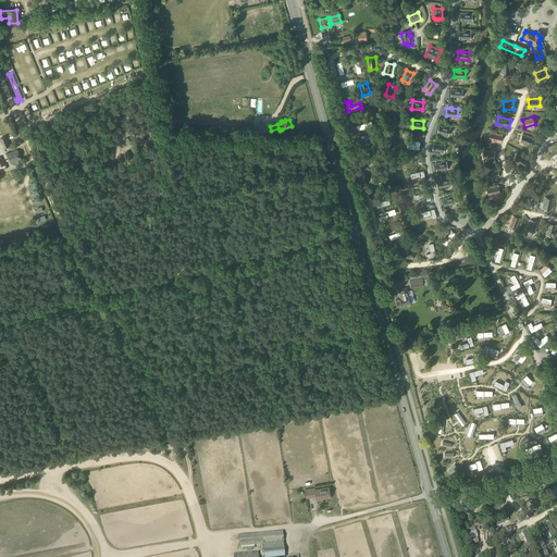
[(358,131),(373,125),(371,121),(364,123),(357,126),(358,131)]
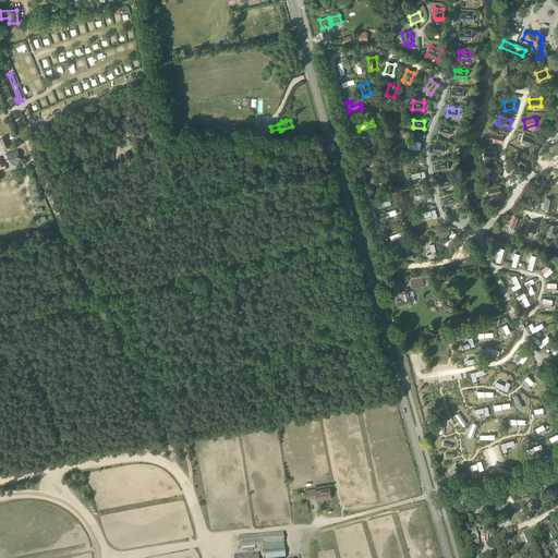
[(440,125),(438,133),(449,136),(451,128),(446,126),(445,128),(444,126),(440,125)]
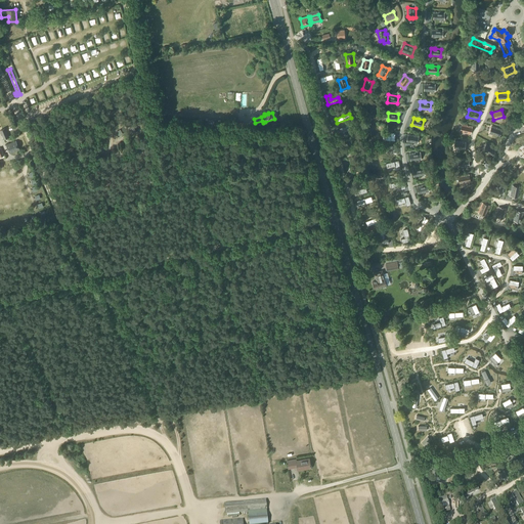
[(352,129),(351,125),(340,128),(342,136),(346,135),(345,131),(352,129)]
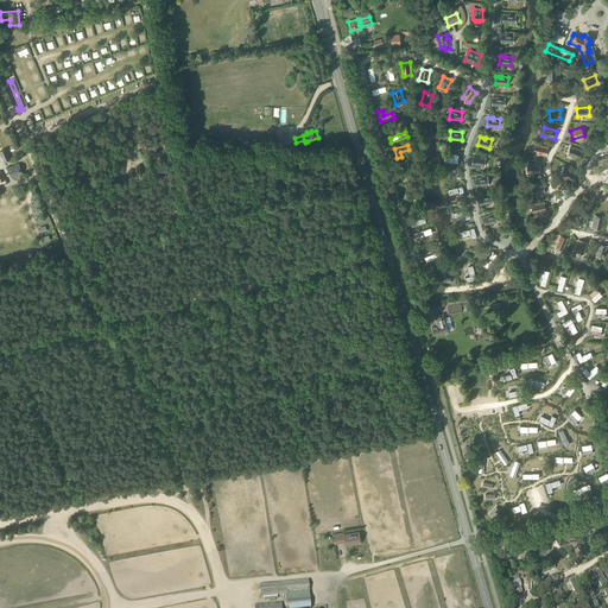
[(536,145),(533,153),(546,156),(548,147),(536,145)]
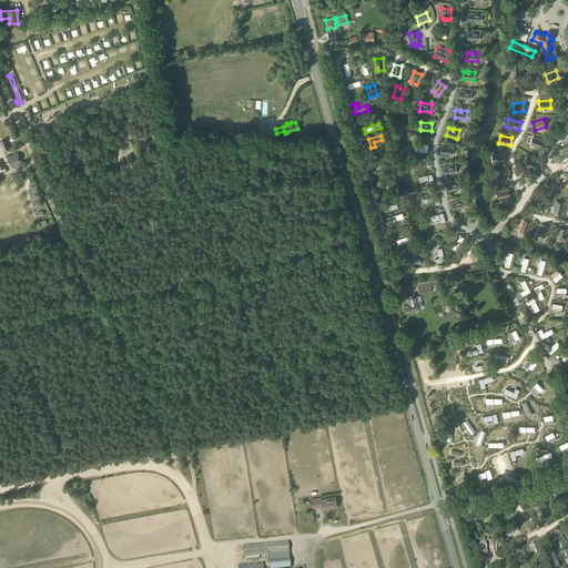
[(533,137),(530,144),(541,149),(544,141),(533,137)]
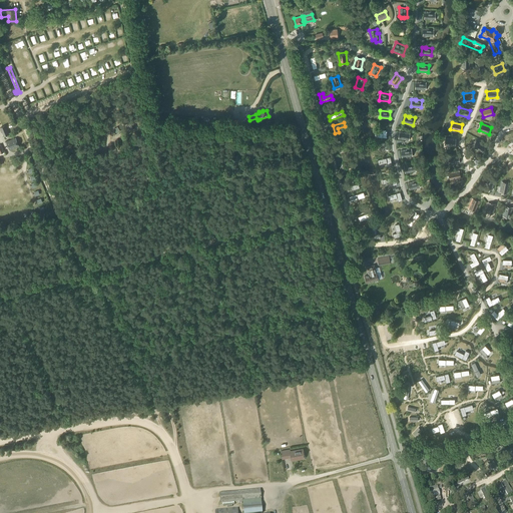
[(5,125),(0,127),(3,136),(8,134),(5,125)]
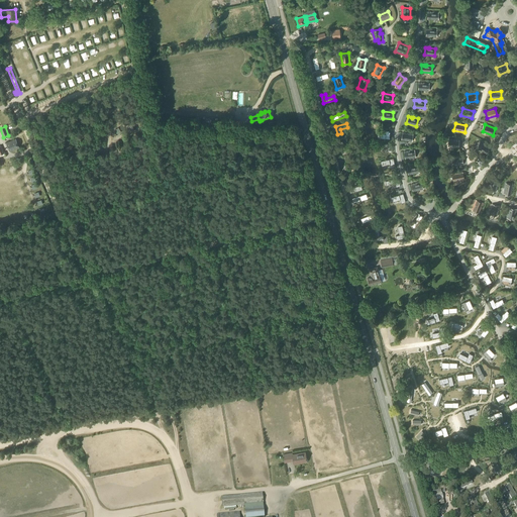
[(378,134),(378,138),(390,139),(390,131),(386,130),(386,134),(378,134)]
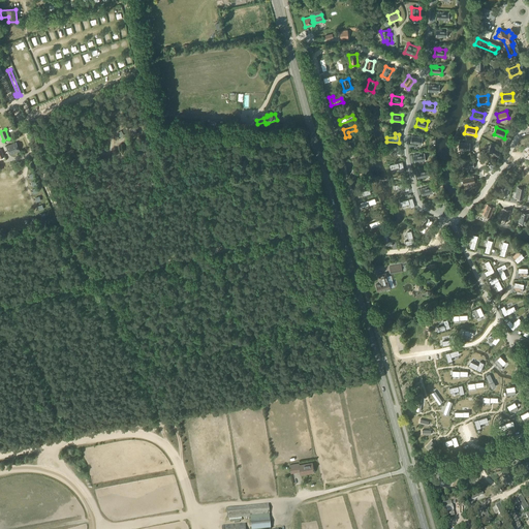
[(412,135),(411,144),(422,145),(423,137),(416,136),(416,137),(414,136),(415,136),(412,135)]
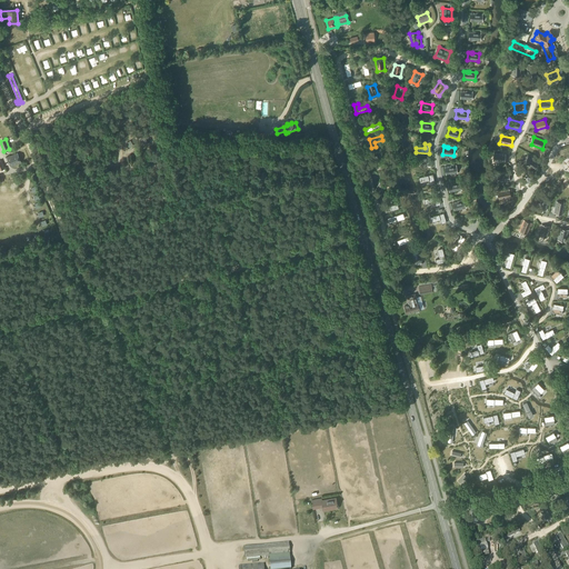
[(255,148),(255,155),(272,159),(276,150),(270,149),(269,152),(255,148)]
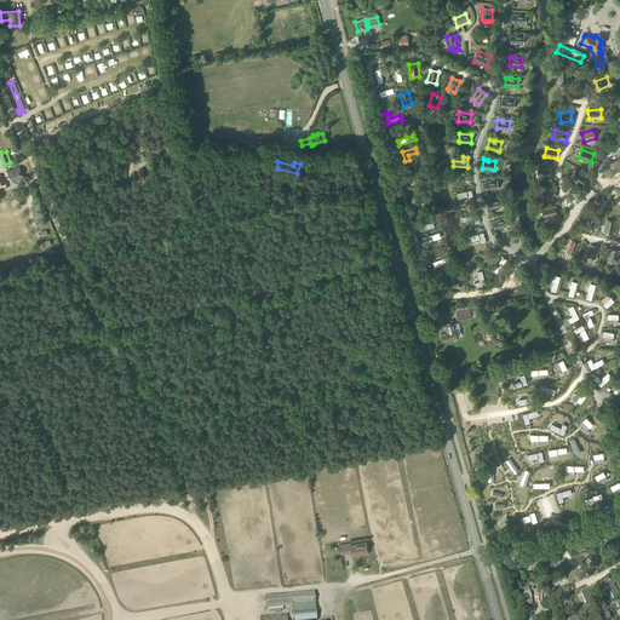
[(18,167),(7,172),(11,182),(23,177),(18,167)]
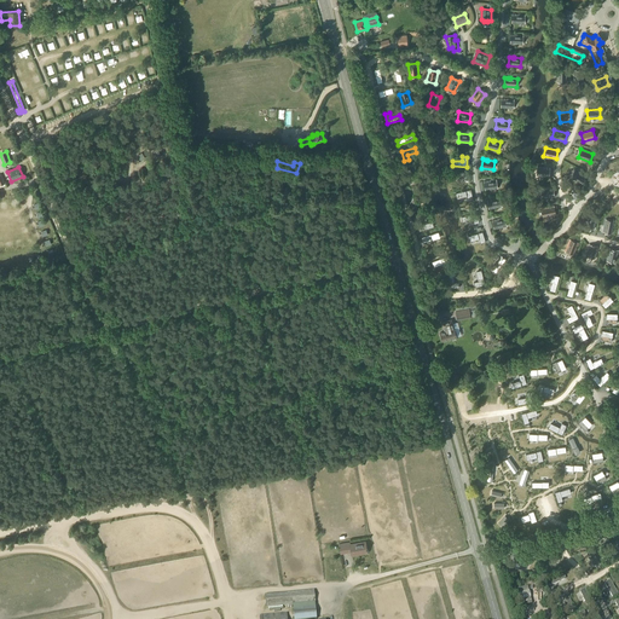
[(537,167),(537,175),(549,177),(550,168),(537,167)]
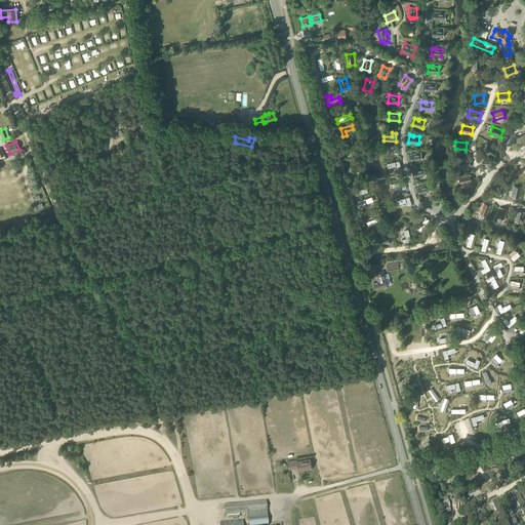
[(355,155),(354,151),(350,152),(349,145),(344,146),(347,157),(355,155)]
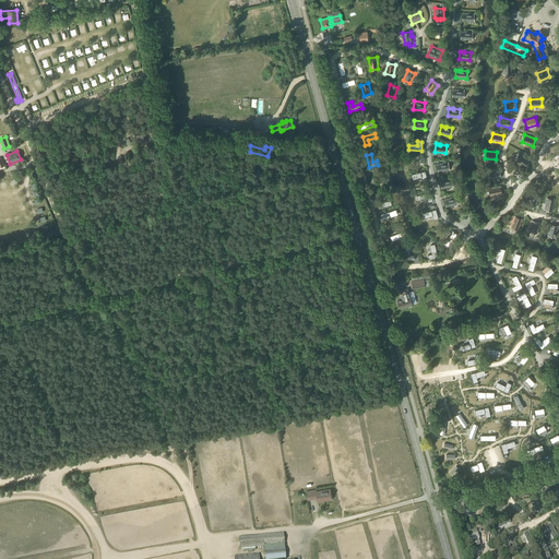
[(424,164),(424,155),(411,154),(411,159),(419,159),(418,164),(424,164)]
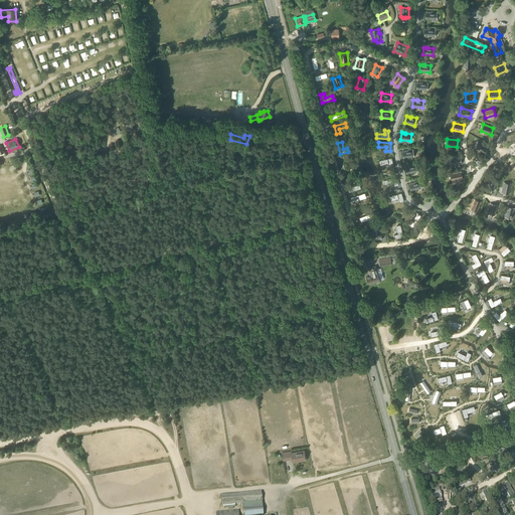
[(478,142),(474,149),(484,154),(487,147),(478,142)]
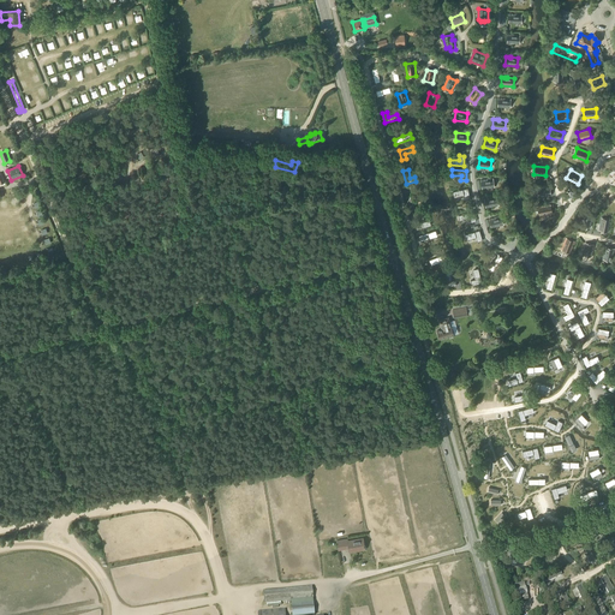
[(484,180),(481,180),(482,189),(494,187),(493,179),(487,179),(487,180),(484,180)]
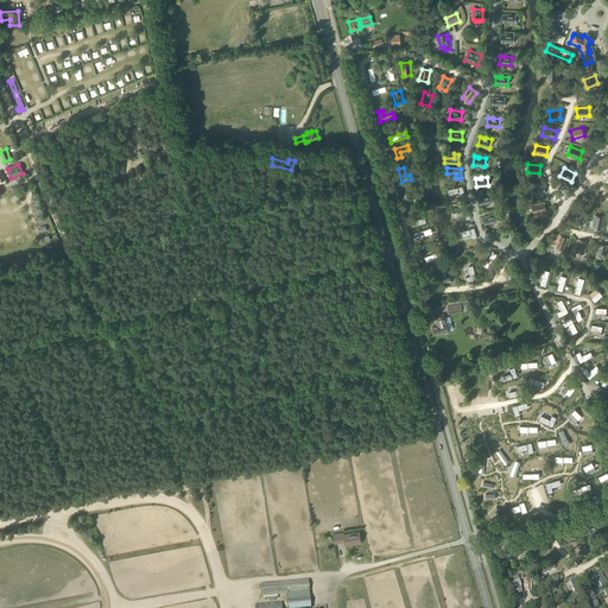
[(544,184),(531,185),(532,195),(544,194),(544,184)]
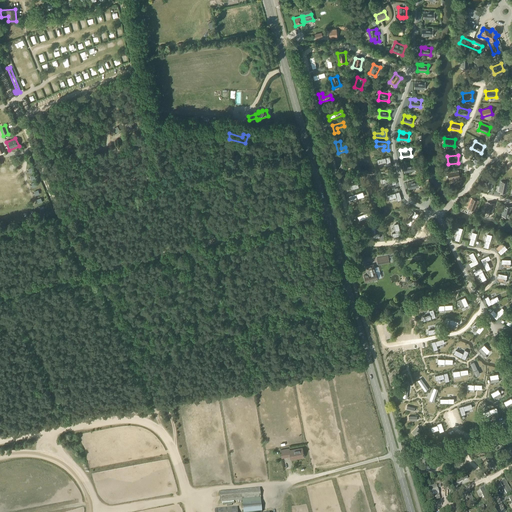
[(391,165),(389,157),(378,159),(379,164),(386,162),(387,166),(391,165)]
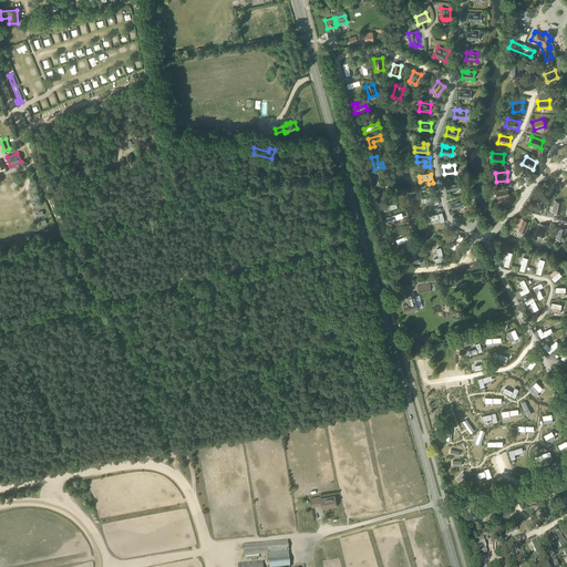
[(381,185),(389,183),(388,178),(374,182),(378,191),(382,189),(381,185)]
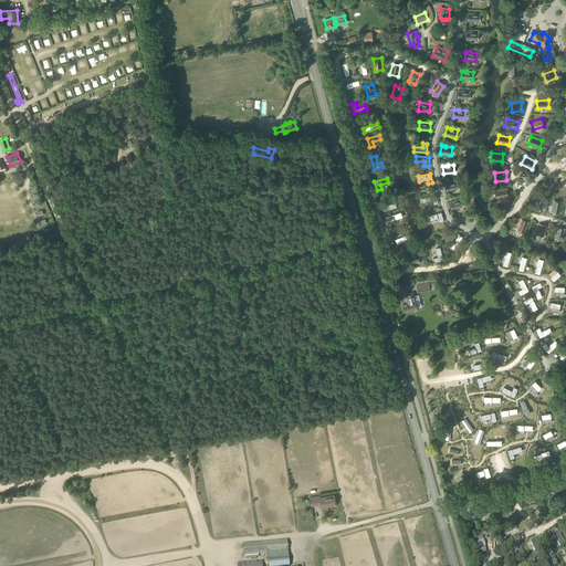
[(449,182),(446,184),(447,191),(458,189),(457,181),(451,182),(449,184),(449,182)]
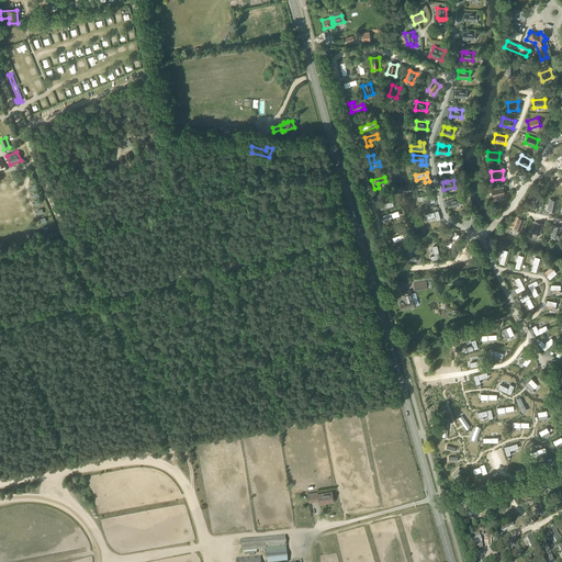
[(503,188),(492,190),(493,198),(504,195),(503,188)]
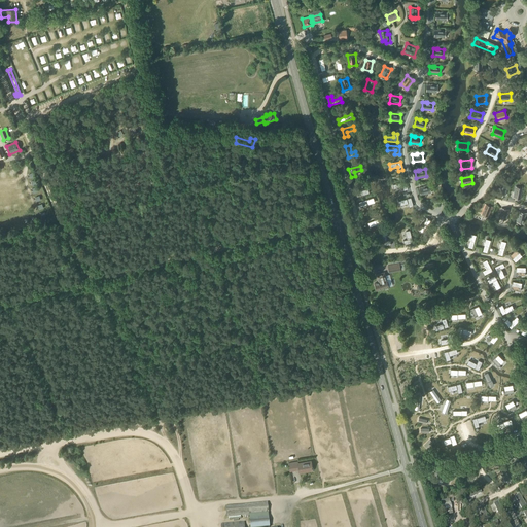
[(408,189),(407,181),(394,184),(393,184),(394,188),(396,188),(402,186),(403,190),(408,189)]
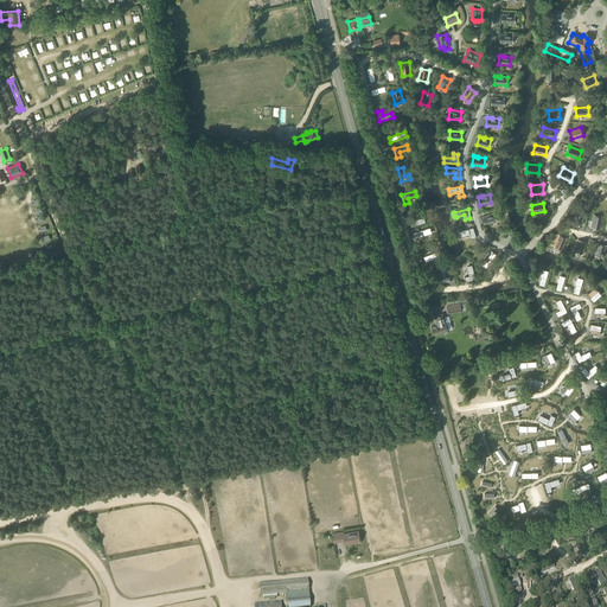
[(576,211),(574,223),(582,224),(583,218),(583,216),(585,216),(585,212),(576,211)]
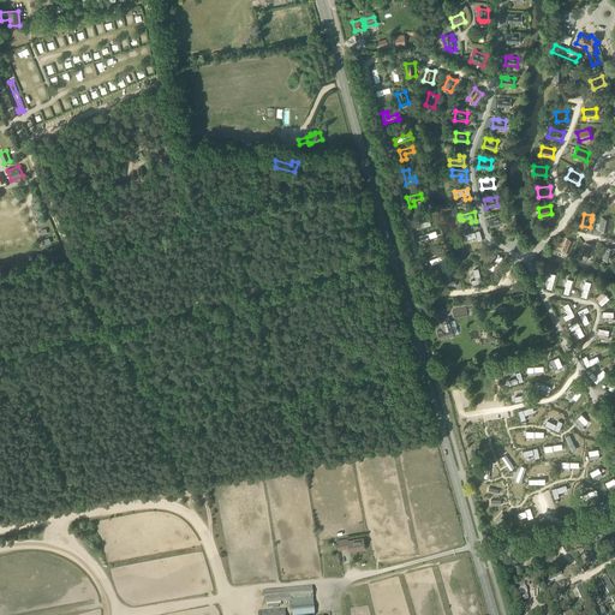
[(493,219),(489,219),(491,228),(503,225),(501,216),(495,218),(495,219),(493,219)]
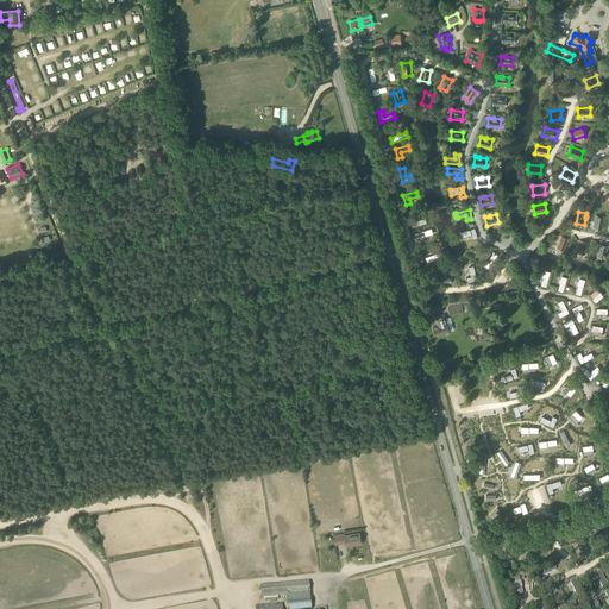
[(596,215),(594,228),(602,230),(603,224),(602,224),(603,221),(604,218),(596,215)]
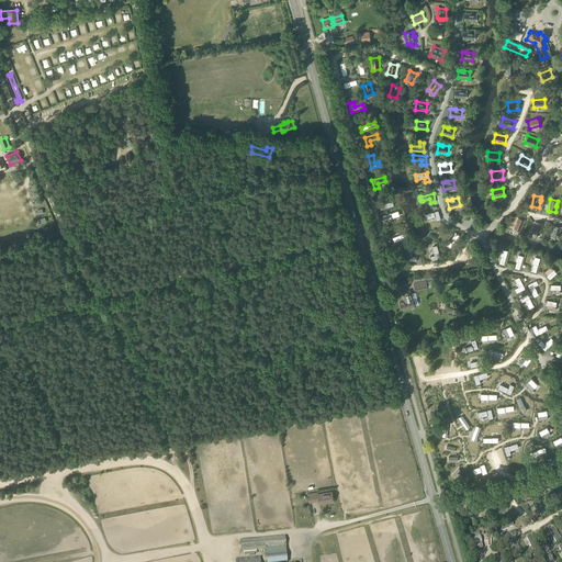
[(393,206),(392,202),(384,204),(382,200),(378,201),(381,210),(393,206)]
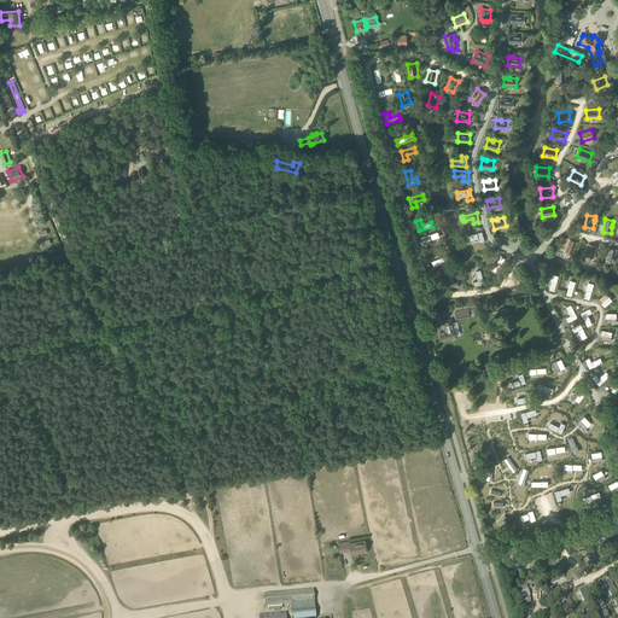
[(424,243),(439,237),(437,232),(421,237),(424,243)]
